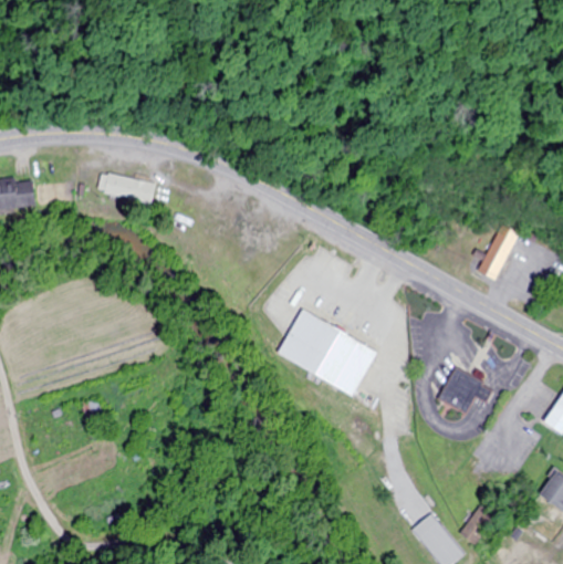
[(154,205),(158,183),(102,171),(97,194),(154,205)]
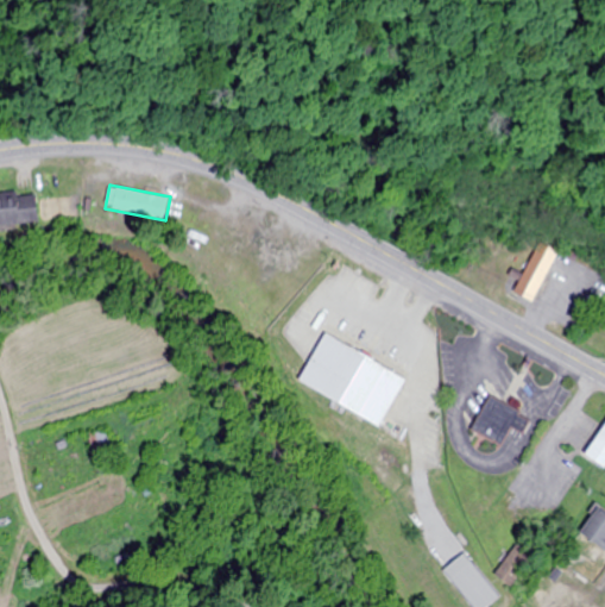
[(0,225),(39,223),(37,191),(0,194),(0,199),(0,198),(0,225)]
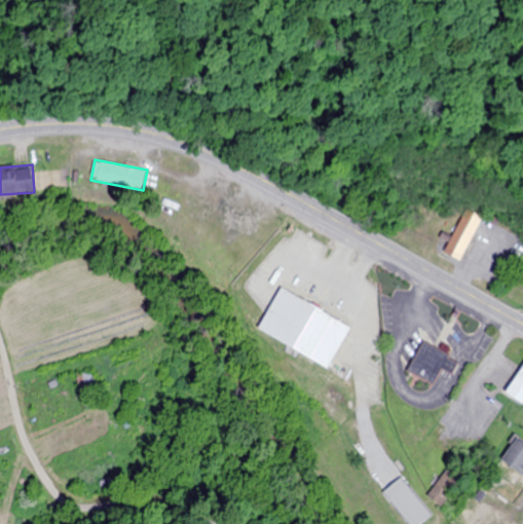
[(463,257),(482,216),(465,209),(447,250),(463,257)]
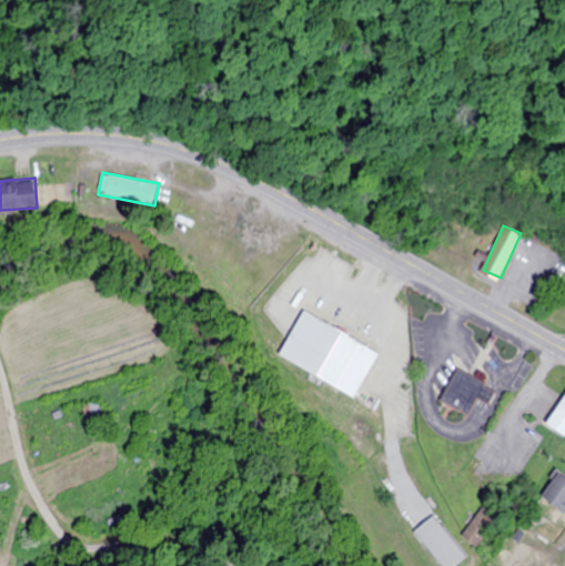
[(443,394),(470,410),(485,381),(458,365),(443,394)]
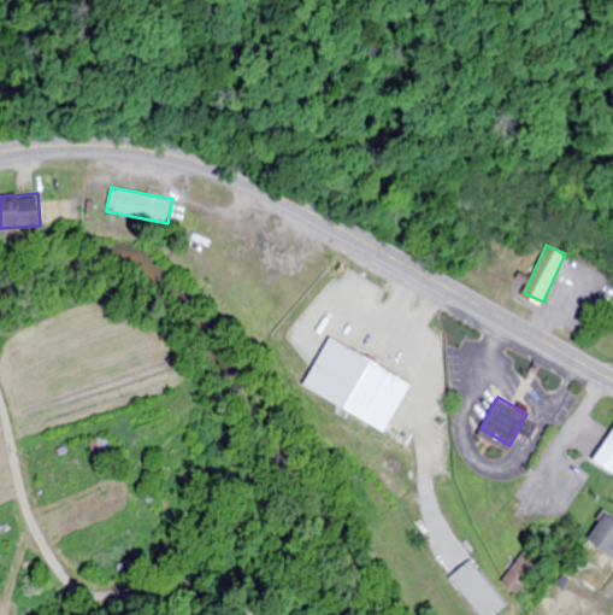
[(612,428),(590,462),(612,475),(612,428)]
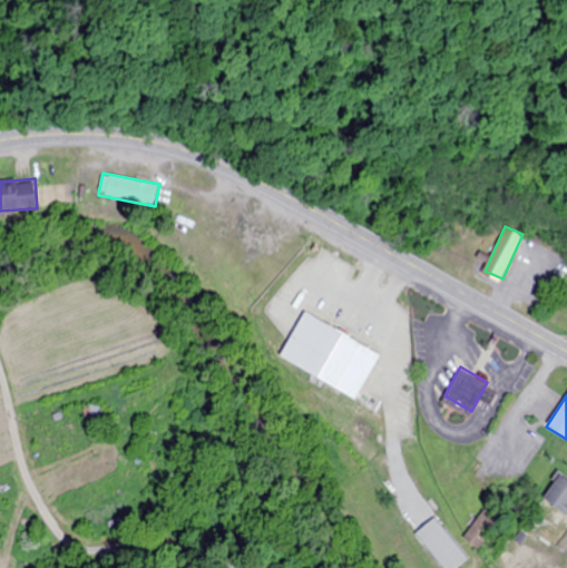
[(541,499),(566,516),(566,476),(561,472),(541,499)]
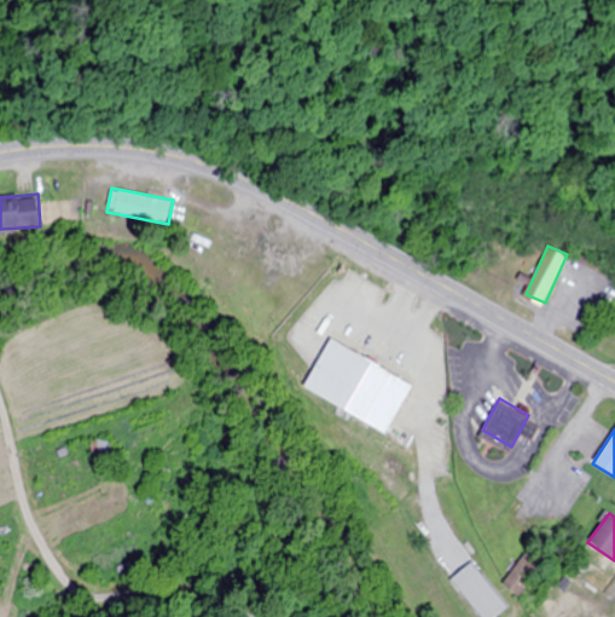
[(521,597),(543,565),(526,553),(504,584),(521,597)]
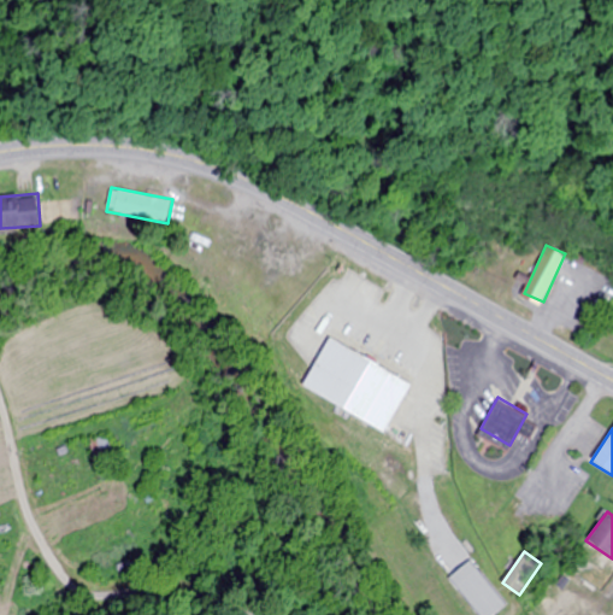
[(491,614),(507,603),(472,558),(449,577),(479,614),(491,614)]
